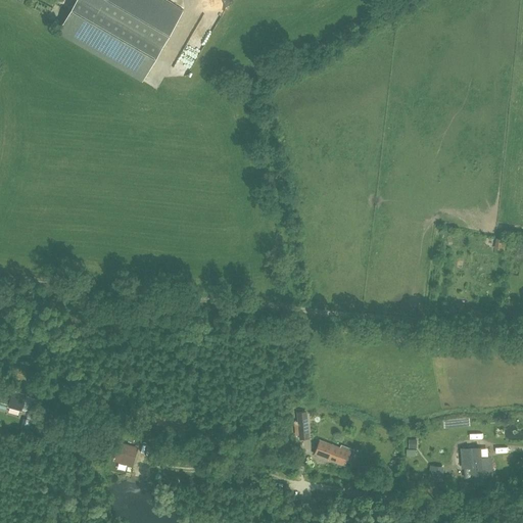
[(77,0),(72,9),(59,34),(142,82),(183,11),(162,0),(77,0)]
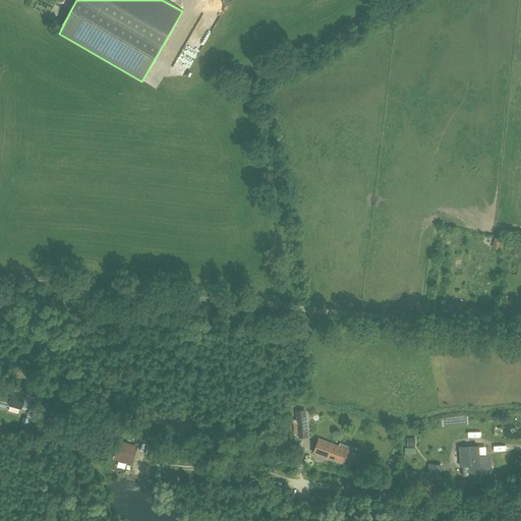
[(0,400),(8,403),(7,405),(19,408),(19,406),(30,409),(34,395),(23,393),(23,392),(12,389),(11,389),(0,386),(0,385),(0,400)]
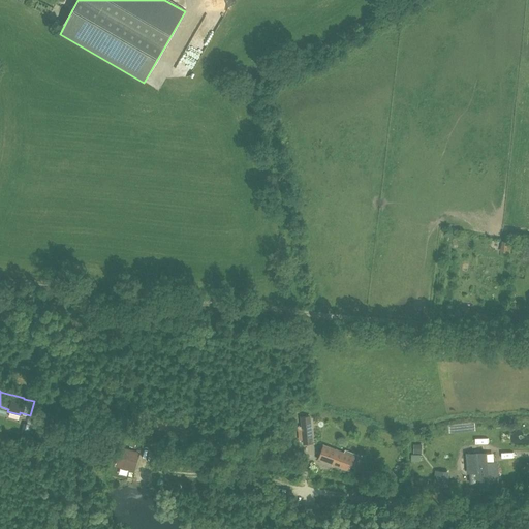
[(302,441),(310,441),(308,414),(301,415),(302,441)]
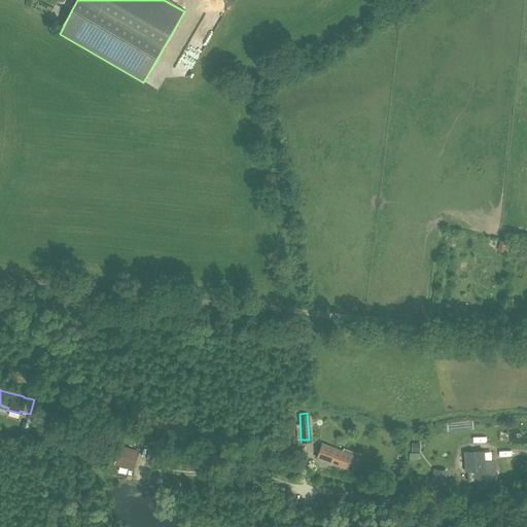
[(22,428),(20,434),(29,437),(31,431),(22,428)]
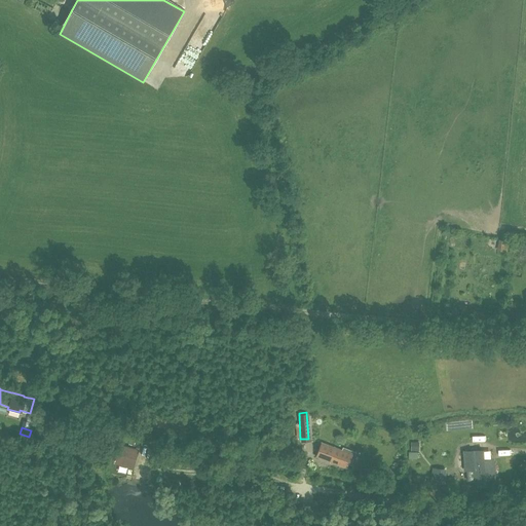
[(137,435),(126,431),(123,440),(135,443),(137,435)]
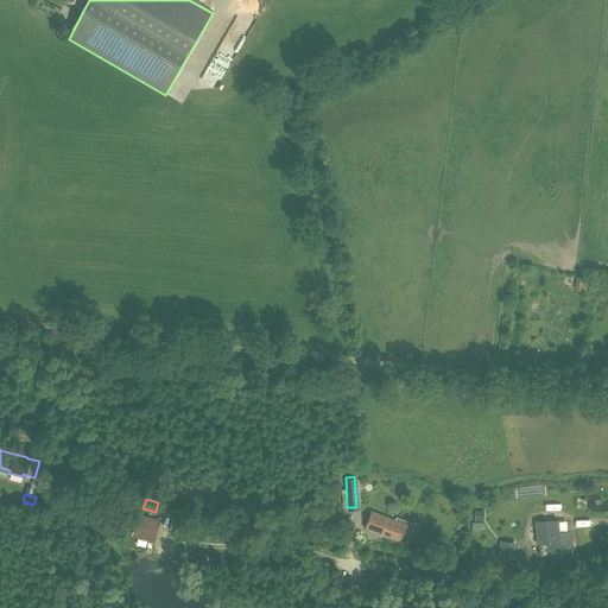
[(403,539),(404,536),(406,537),(412,523),(398,517),(397,520),(373,511),(366,527),(394,538),(396,536),(403,539)]
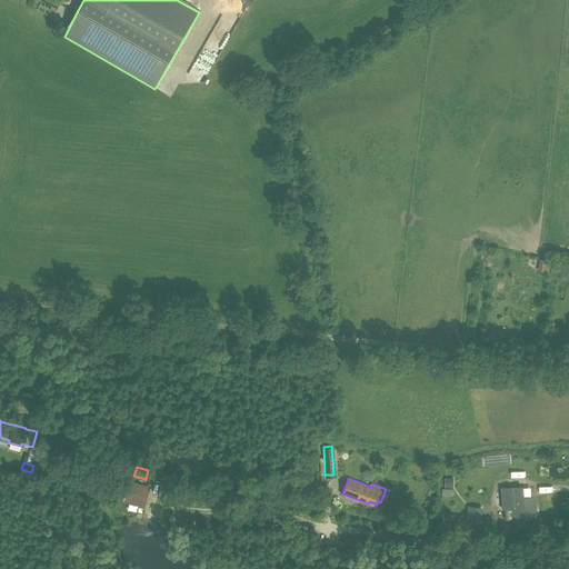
[(143,506),(149,487),(131,482),(126,500),(143,506)]
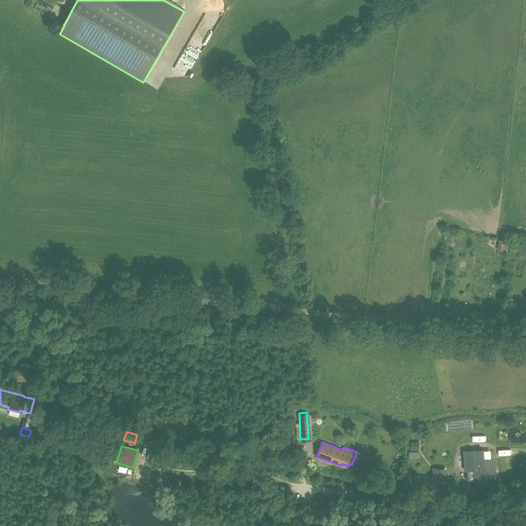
[(306,453),(299,451),(297,460),(304,462),(306,453)]
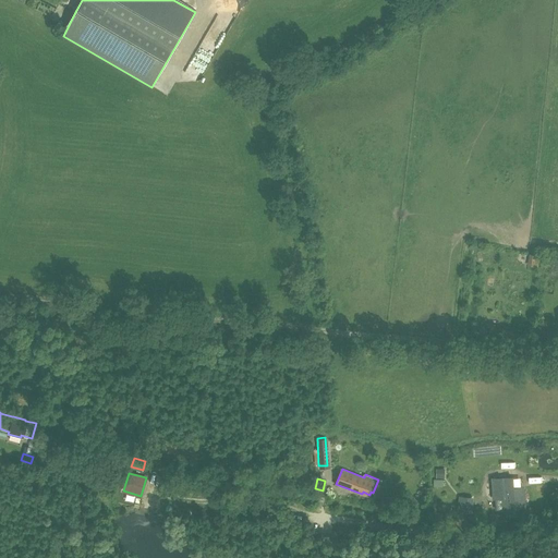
[(522,488),(519,489),(513,489),(512,478),(494,480),(495,498),(504,497),(505,510),(514,510),(514,508),(524,507),(522,488)]
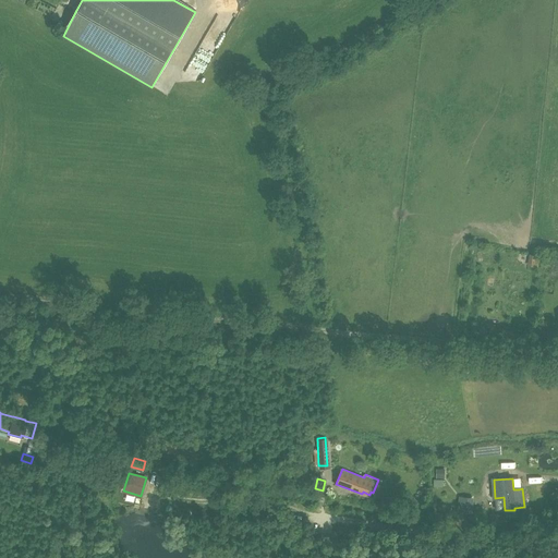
[(219,485),(219,494),(228,494),(228,485),(219,485)]
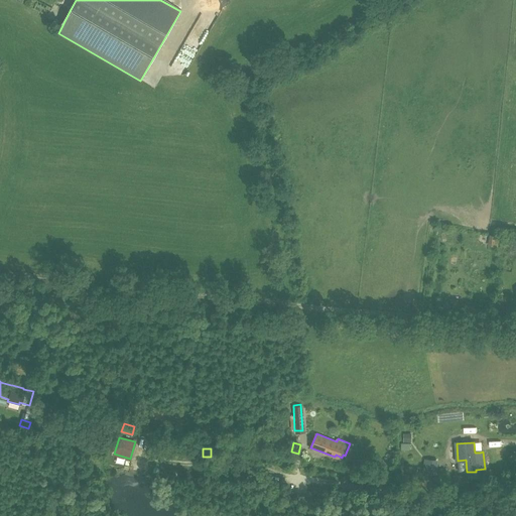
[(438,460),(424,459),(423,475),(436,476),(438,460)]
